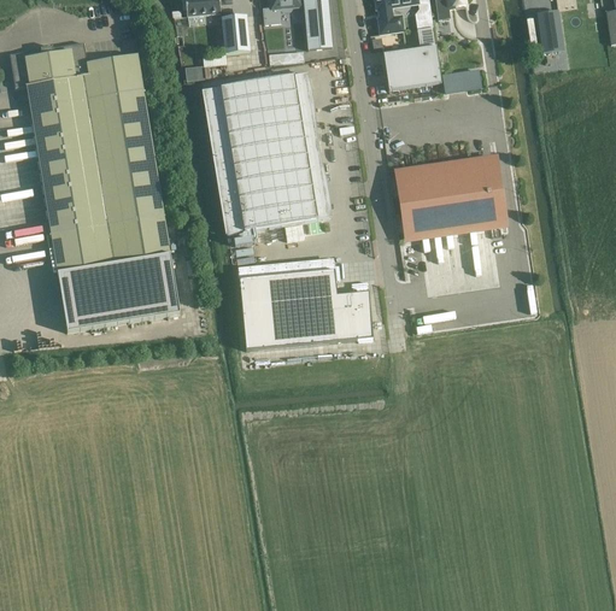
[(181,0),(182,6),(185,6),(186,13),(220,10),(218,0),(181,0)]
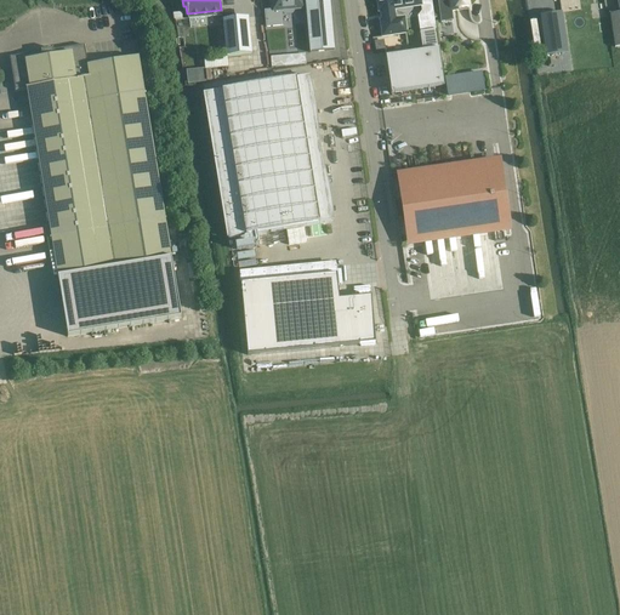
[(271,0),(271,6),(280,5),(282,7),(283,10),(291,9),(293,7),(293,4),(302,3),(302,0),(271,0)]
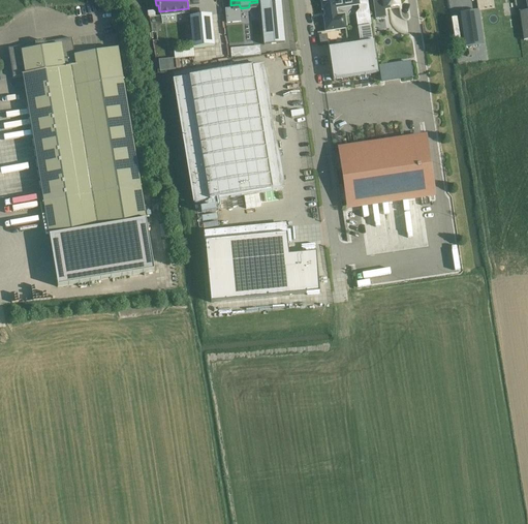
[(258,0),(262,40),(283,38),(279,0),(258,0)]
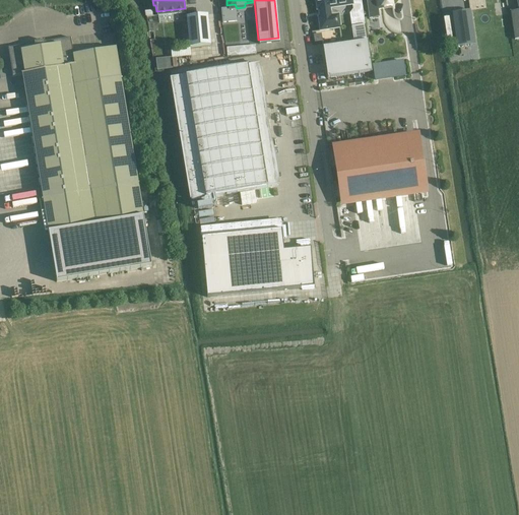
[(316,0),(317,5),(318,4),(319,13),(318,13),(320,25),(338,22),(337,11),(329,12),(328,3),(351,0),(316,0)]
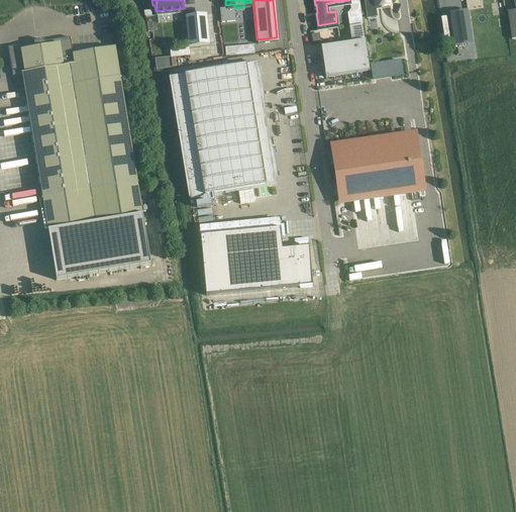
[(365,0),(367,13),(375,12),(374,2),(389,0),(365,0)]
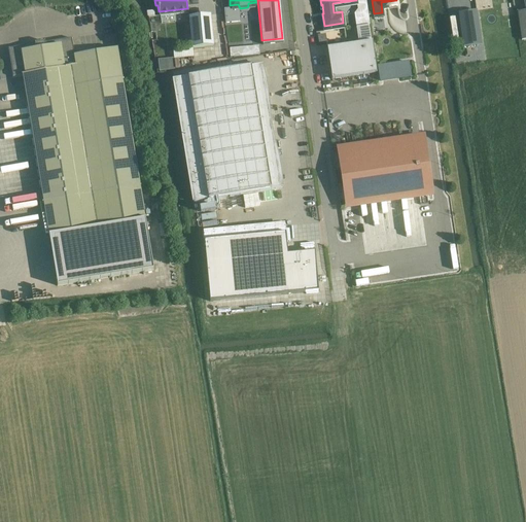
[(516,7),(520,36),(525,35),(525,0),(524,0),(525,6),(516,7)]
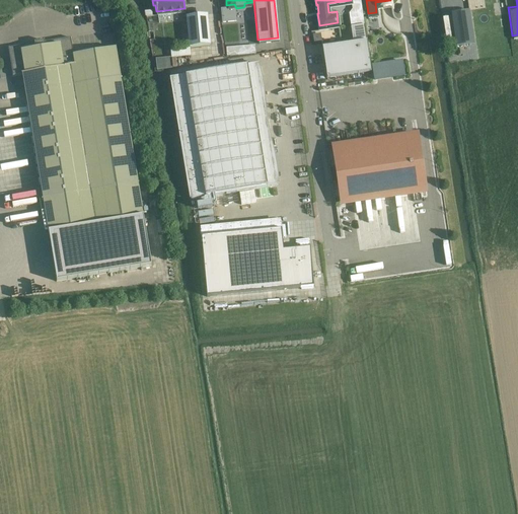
[(468,5),(450,8),(454,42),(473,40),(468,5)]
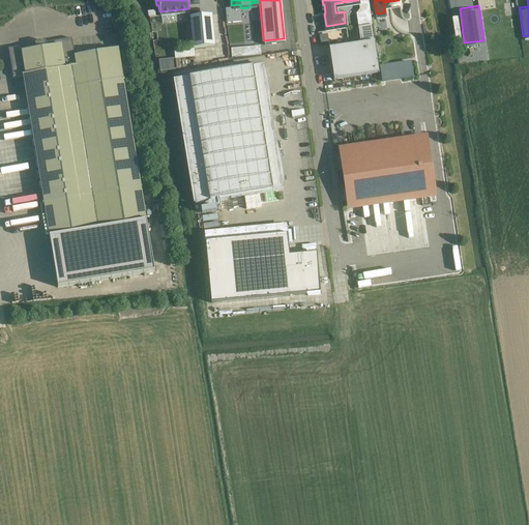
[(210,10),(189,11),(192,44),(193,44),(213,41),(210,10)]
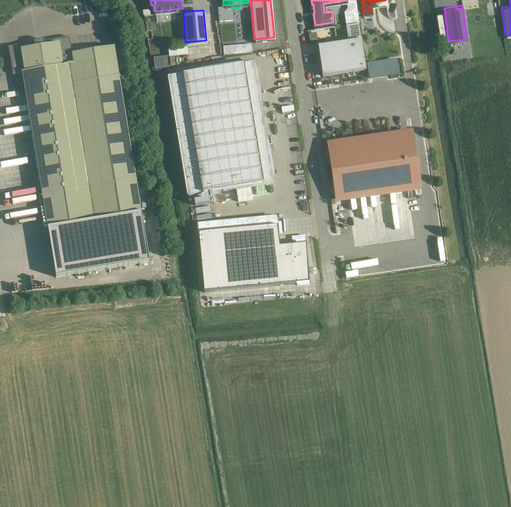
[(360,36),(358,20),(345,22),(347,38),(360,36)]
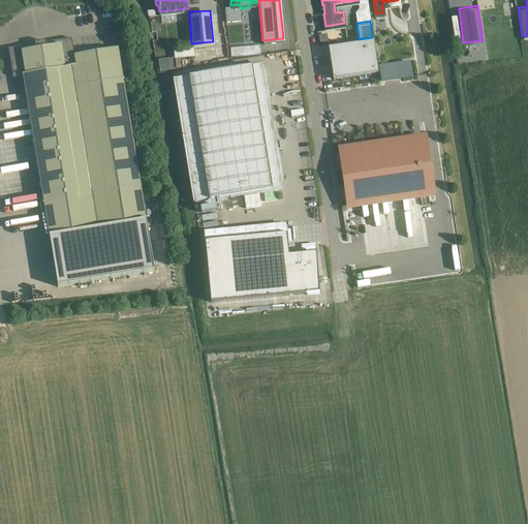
[(331,30),(332,39),(345,38),(344,24),(336,25),(336,29),(331,30)]
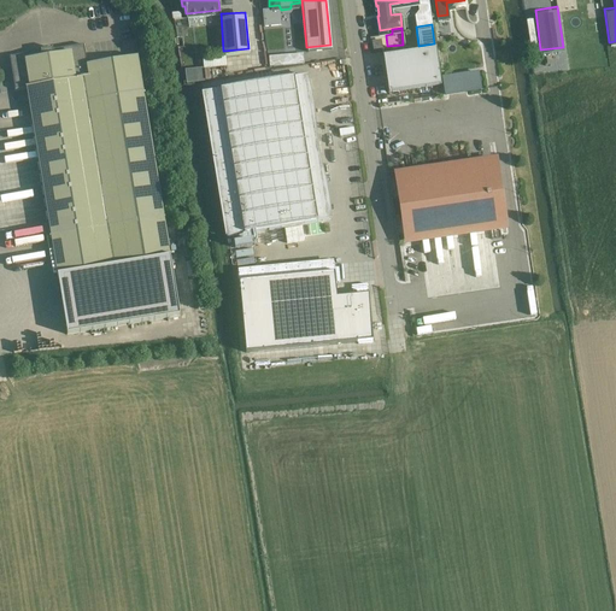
[(379,45),(377,34),(367,36),(368,46),(379,45)]
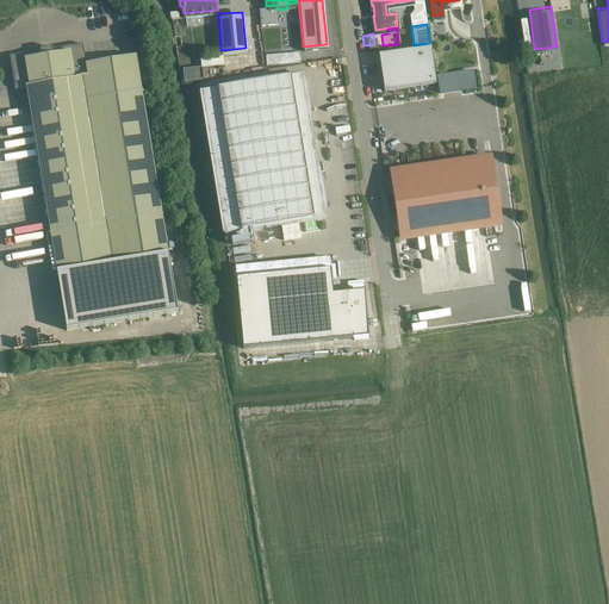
[(39,45),(8,51),(11,62),(14,83),(25,82),(32,123),(33,136),(36,147),(38,159),(39,170),(42,184),(44,195),(45,209),(56,267),(66,325),(176,306),(167,248),(136,62),(135,51),(85,58),(82,38),(51,44),(51,43),(39,44),(39,45)]
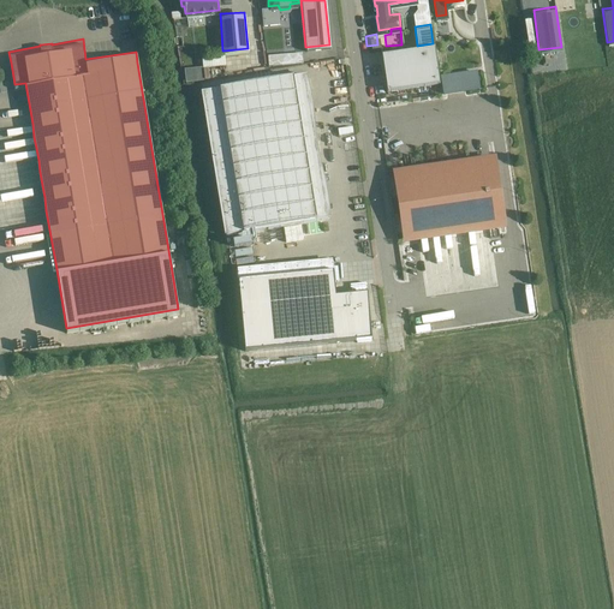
[(433,43),(417,46),(405,47),(381,51),(386,88),(410,84),(439,79),(433,43)]
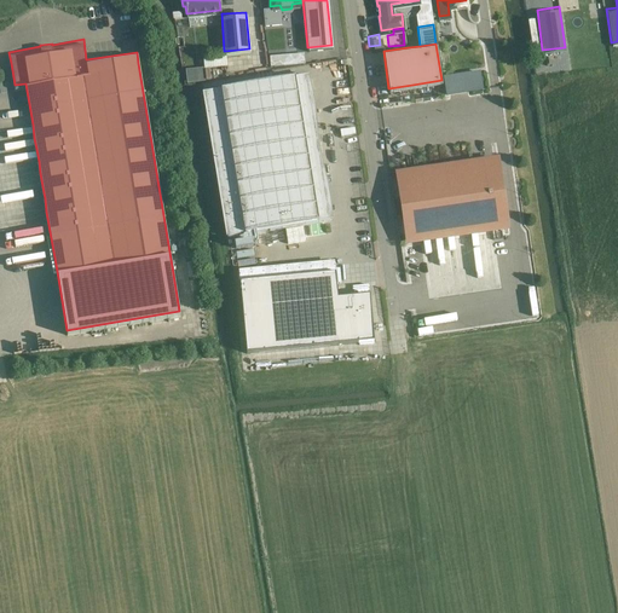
[(224,51),(201,53),(202,64),(226,62),(225,51),(224,51)]
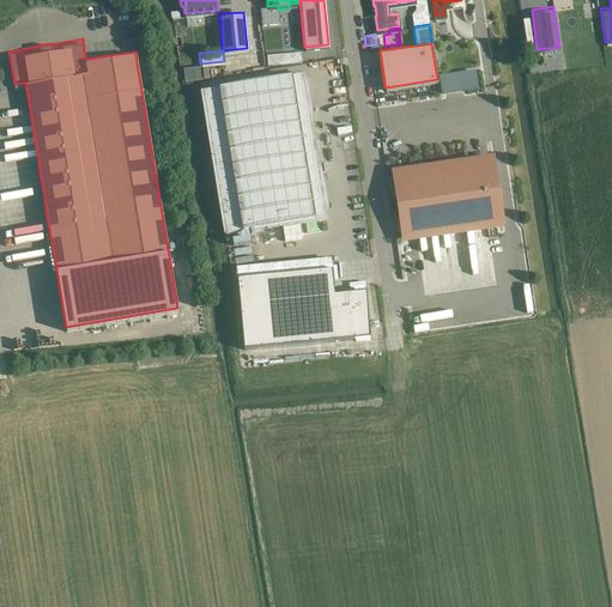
[(328,62),(329,79),(341,78),(340,61),(328,62)]
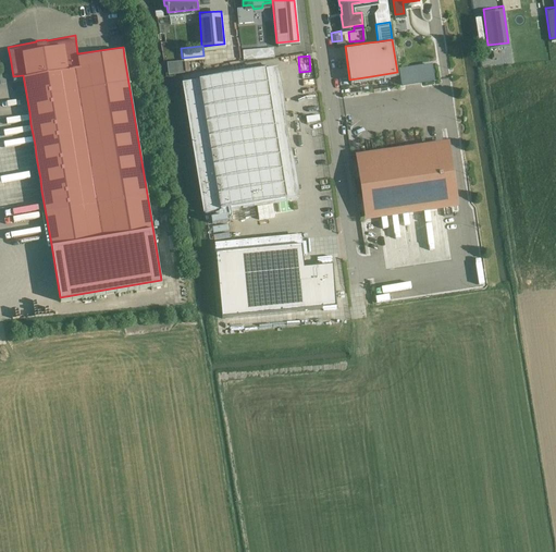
[(181,57),(172,58),(174,70),(183,68),(181,57)]
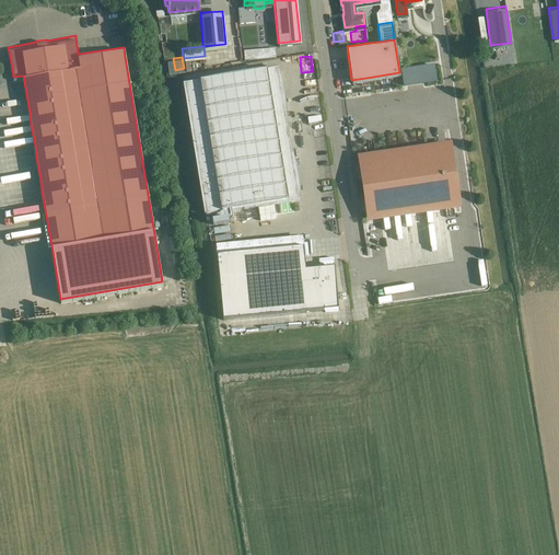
[(403,81),(434,77),(432,61),(400,66),(403,81)]
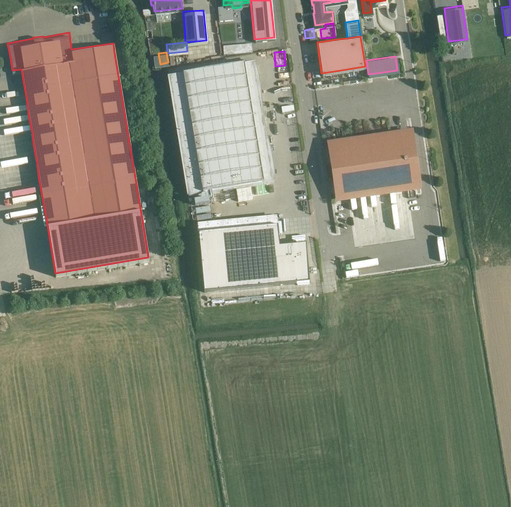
[(252,58),(167,72),(187,192),(272,178),(252,58)]
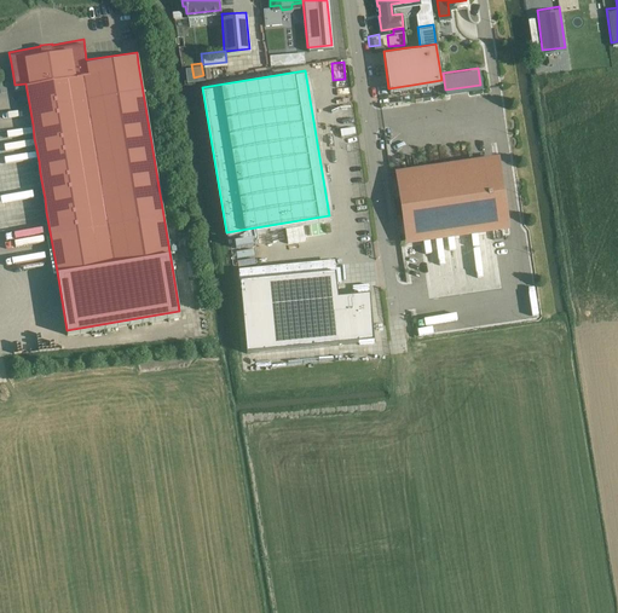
[(494,158),(397,173),(406,236),(506,221),(494,158)]
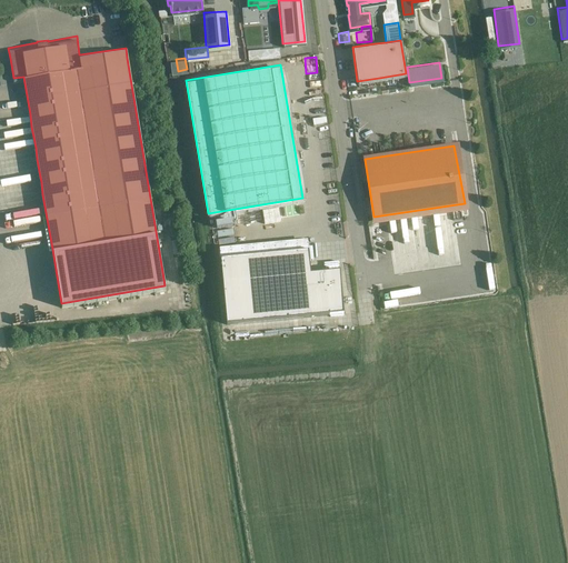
[(391,228),(396,224),(398,228),(407,222),(400,214),(395,219),(388,223),(391,228)]
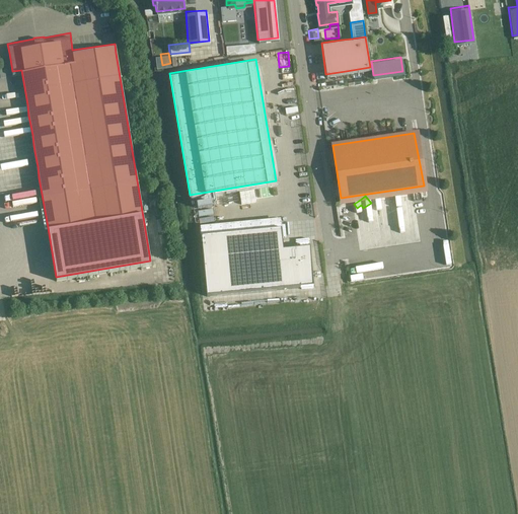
[(280,225),(200,232),(206,292),(312,282),(309,243),(282,245),(280,225)]
